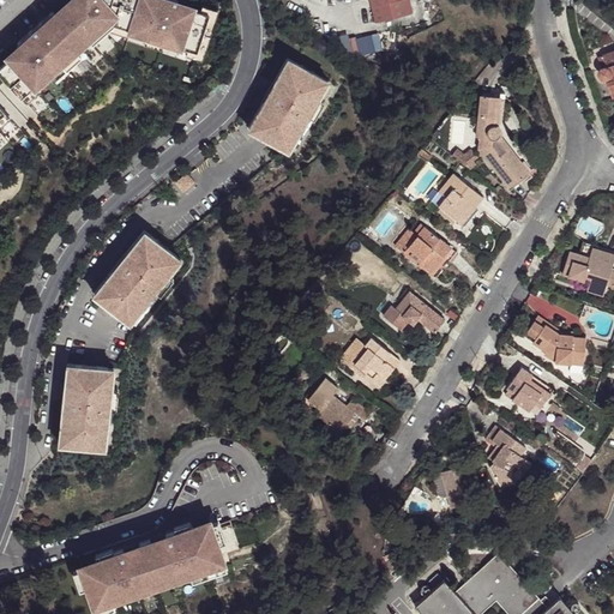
[(101,25),(107,19),(114,22),(114,23),(132,29),(132,26),(149,32),(148,36),(166,42),(166,41),(188,48),(199,50),(210,13),(200,10),(193,7),(194,6),(178,1),(178,0),(76,0),(52,23),(48,18),(34,32),(32,30),(18,43),(23,48),(0,68),(0,73),(23,98),(36,86),(37,89),(76,50),(77,52),(102,26),(101,25)]
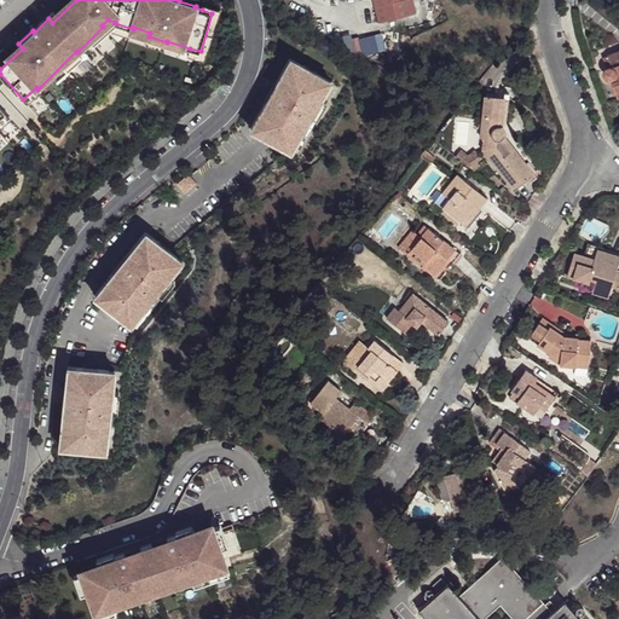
[(410,0),(371,0),(379,23),(415,15),(410,0)]
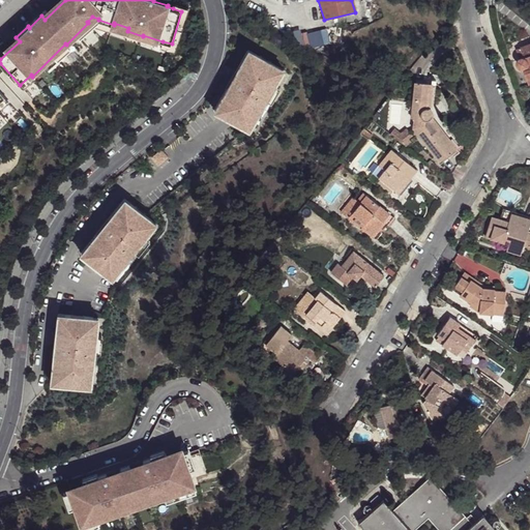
[(175,3),(173,8),(181,11),(172,43),(163,41),(162,48),(176,52),(189,7),(175,3)]
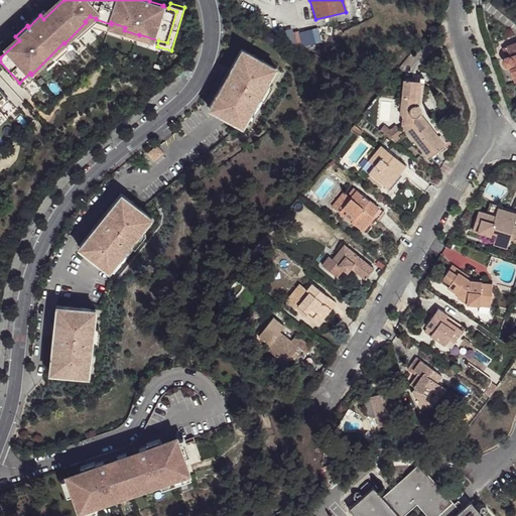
[(515,43),(505,48),(508,57),(505,59),(504,62),(506,66),(508,68),(512,68),(515,80),(515,43)]
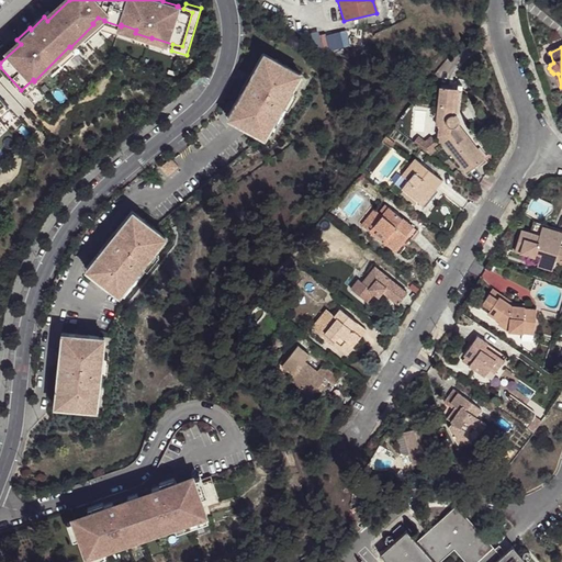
[(293,90),(302,75),(263,53),(227,117),(266,139),(283,107),(289,110),(298,93),(293,90)]
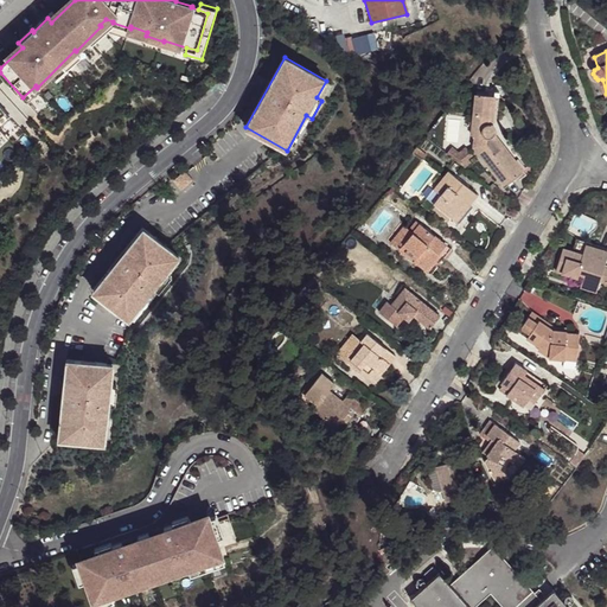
[(523,170),(503,146),(493,153),(487,144),(487,138),(492,136),(494,133),(494,129),(493,126),(490,123),(492,96),(477,95),(471,135),(475,135),(474,147),(504,185),(523,170)]
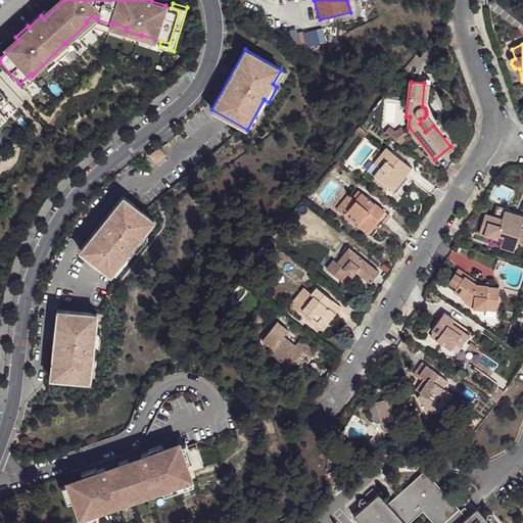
[(425,132),(433,126),(426,114),(424,117),(420,119),(420,124),(425,132)]
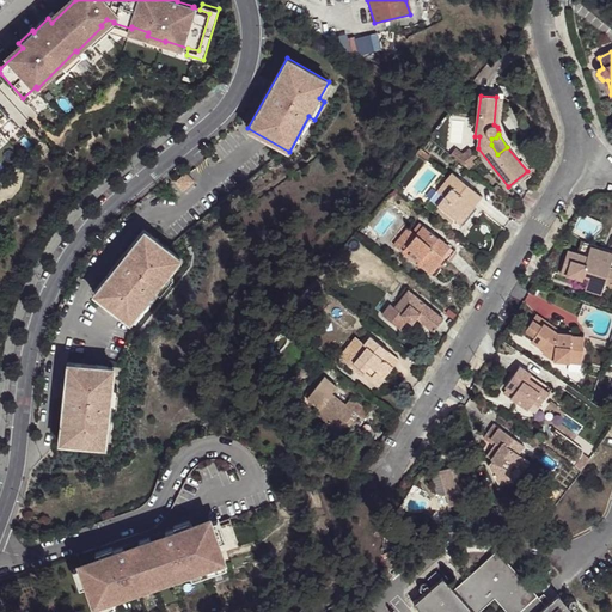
[(457,148),(451,154),(457,160),(463,154),(457,148)]
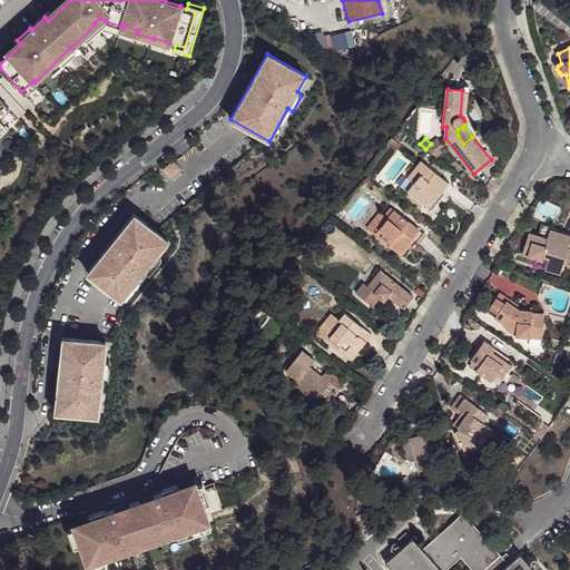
[(431,144),(425,149),(436,157),(442,153),(440,149),(444,146),(438,138),(431,144)]
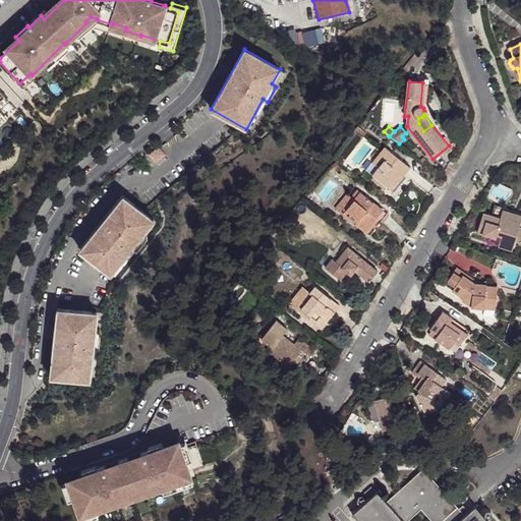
[(159,147),(150,155),(157,163),(166,155),(159,147)]
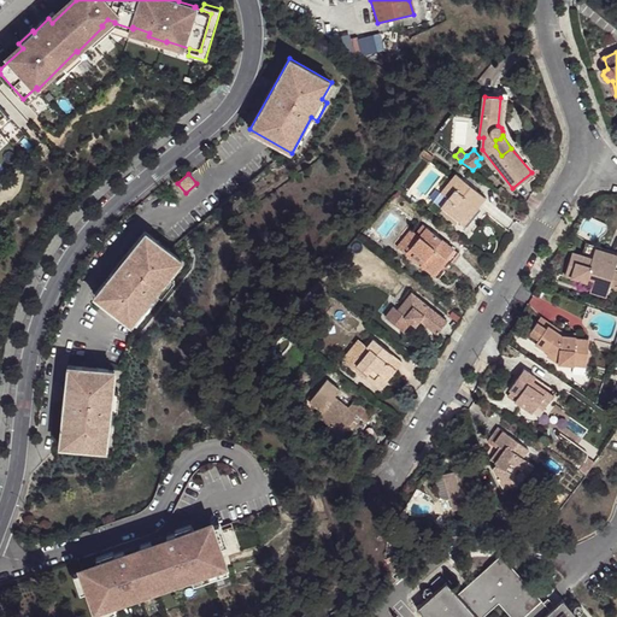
[(457,174),(441,193),(447,198),(440,205),(459,222),(474,204),(477,206),(485,197),(457,174)]
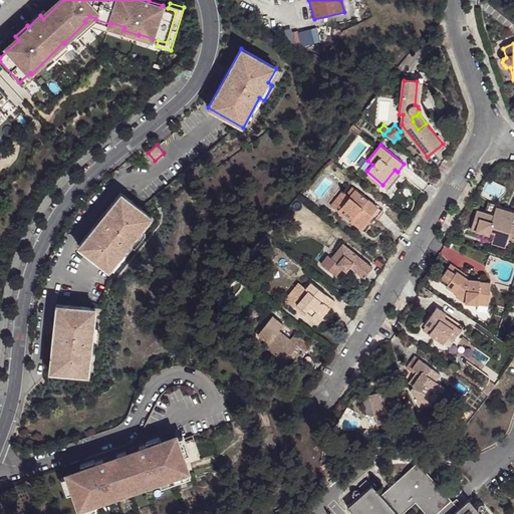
[(398,172),(395,170),(382,185),(387,187),(398,173),(398,172)]
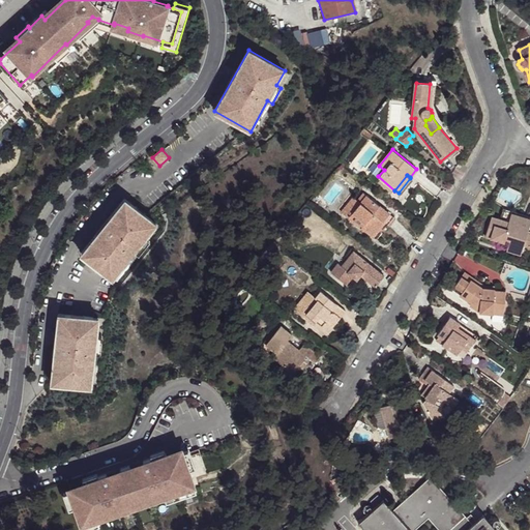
[(367,193),(361,199),(356,206),(354,205),(347,212),(372,233),(383,218),(386,222),(392,214),(367,193)]
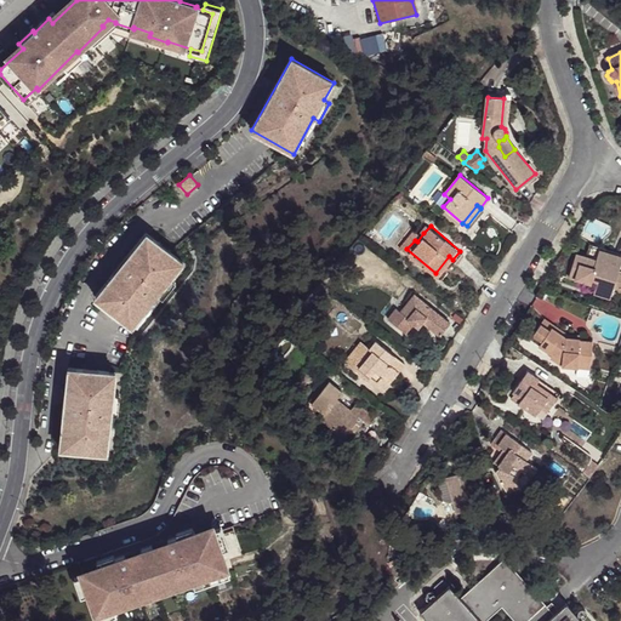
[(417,241),(423,233),(415,227),(400,244),(406,249),(415,240),(417,241)]
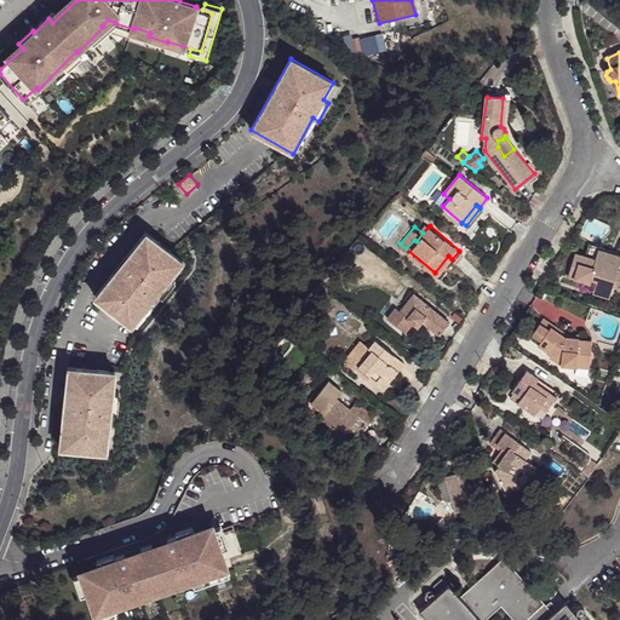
[(172,279),(184,263),(145,233),(95,297),(132,327),(158,296),(162,299),(176,282),(172,279)]
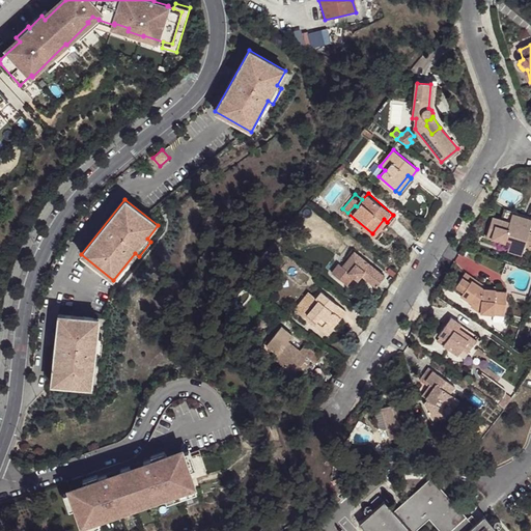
[(530,217),(504,208),(501,220),(509,223),(510,220),(530,226),(530,223),(530,217)]
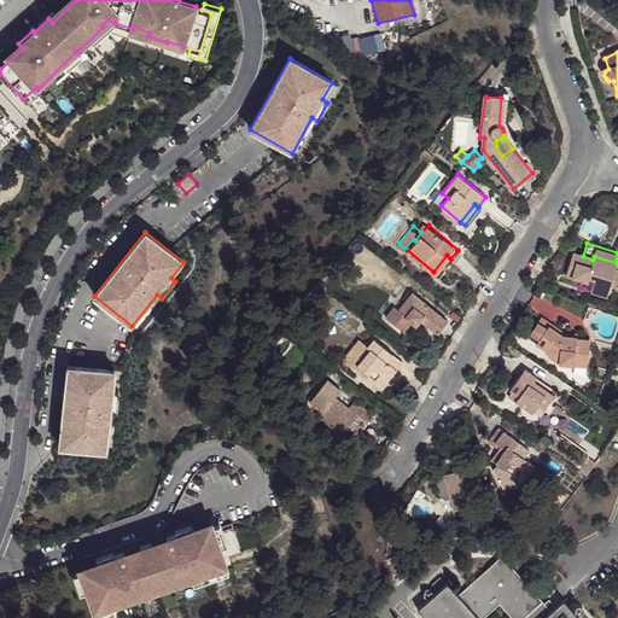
[(593,260),(583,256),(572,254),(565,274),(583,280),(587,281),(587,279),(593,280),(592,285),(589,292),(605,297),(610,285),(617,287),(617,260),(617,263),(594,256),(593,260)]
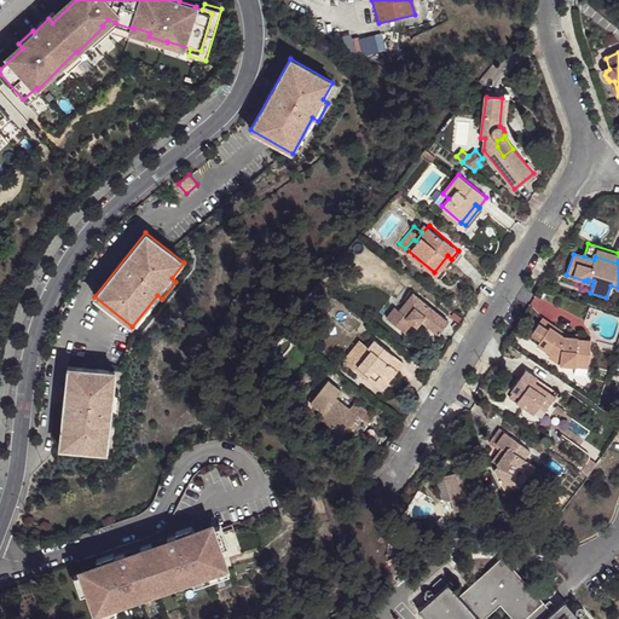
[(451,259),(447,255),(434,272),(438,276),(451,260),(451,259)]
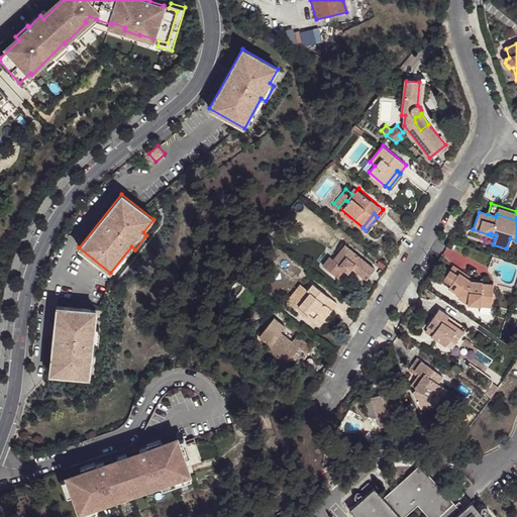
[(346,242),(340,249),(346,254),(352,247),(346,242)]
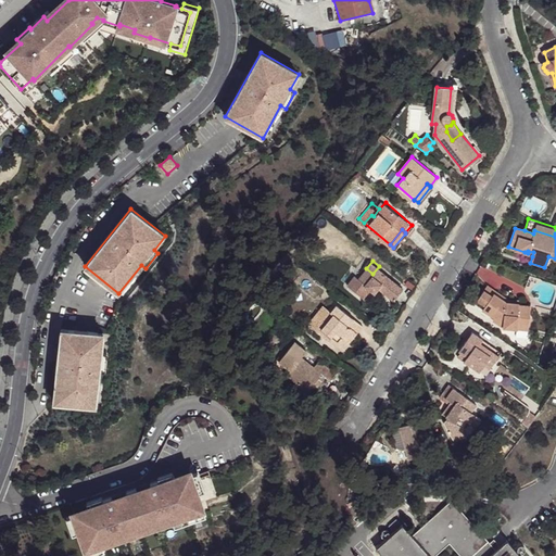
[(373,274),(366,268),(359,276),(355,273),(348,281),(363,294),(370,287),(374,290),(379,283),(394,297),(403,286),(379,266),(373,274)]
